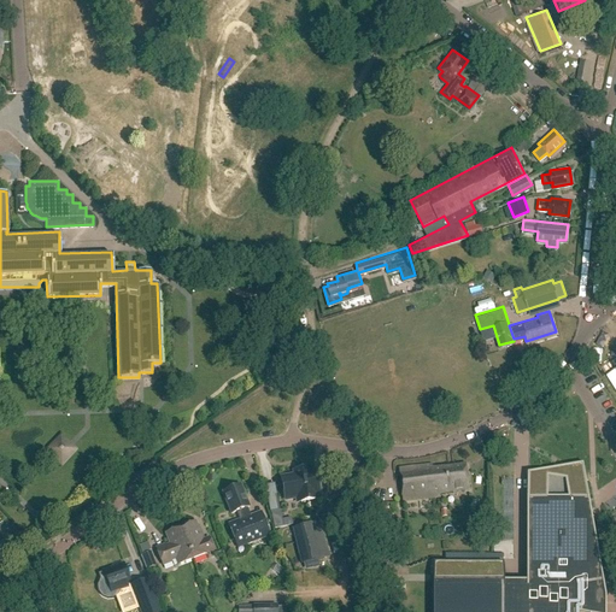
[(575,429),(575,421),(551,422),(552,430),(575,429)]
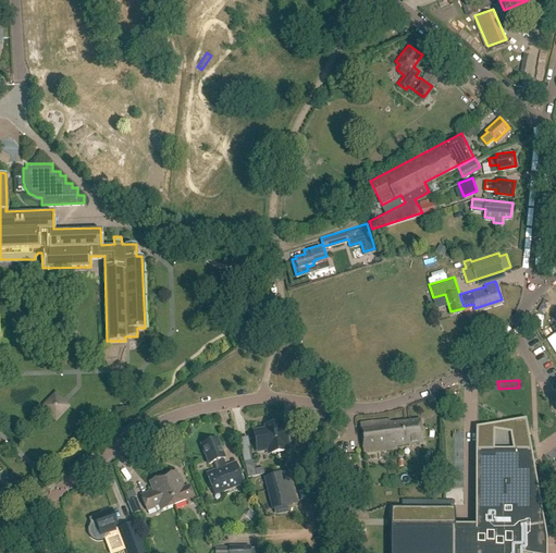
[(61,396),(53,389),(39,405),(54,419),(69,404),(64,400),(61,396)]
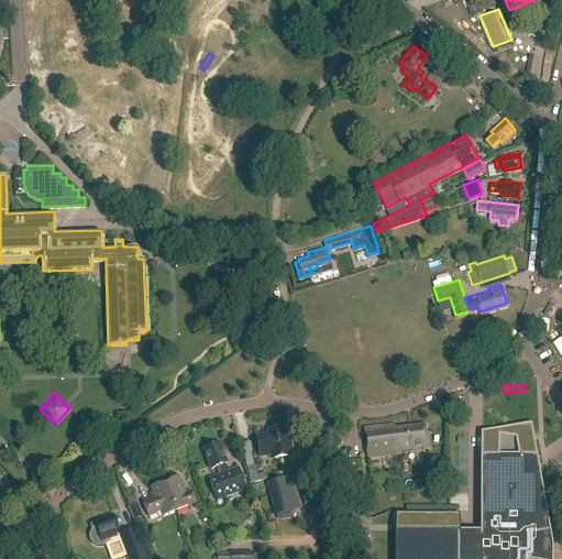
[(428,444),(425,422),(394,425),(393,422),(364,425),(367,455),(400,450),(400,448),(428,444)]
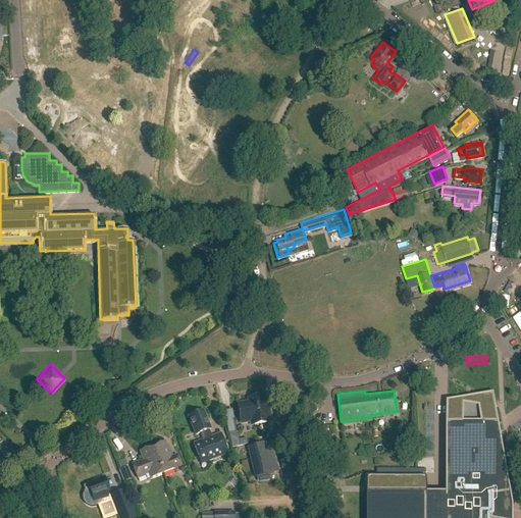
[(262,401),(261,394),(254,395),(259,419),(266,418),(266,415),(268,414),(268,412),(269,412),(268,406),(267,406),(266,400),(262,401)]
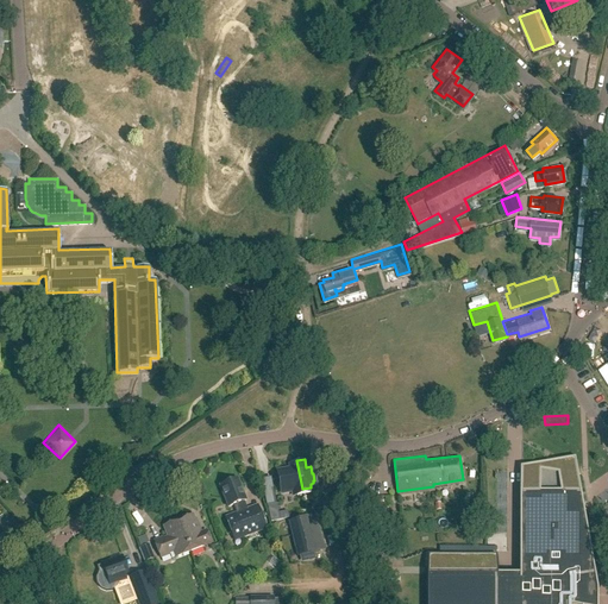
[(302,489),(296,460),(293,460),(294,464),(276,467),(279,479),(277,479),(279,488),(280,486),(281,489),(300,485),(301,489),(302,489)]
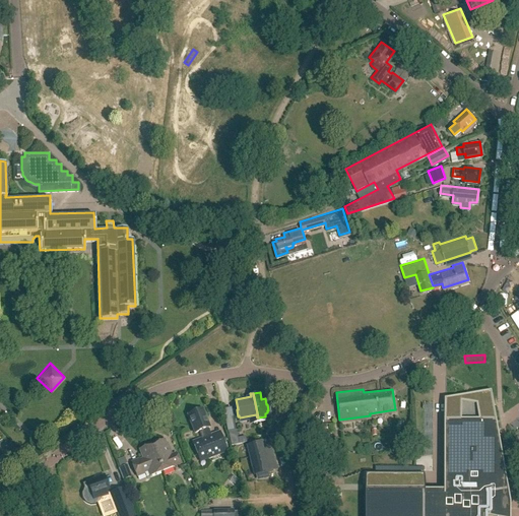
[(509,488),(508,485),(507,475),(495,404),(445,395),(445,488),(426,488),(425,478),(366,478),(366,515),(509,515),(506,515),(506,504),(506,489),(509,488)]
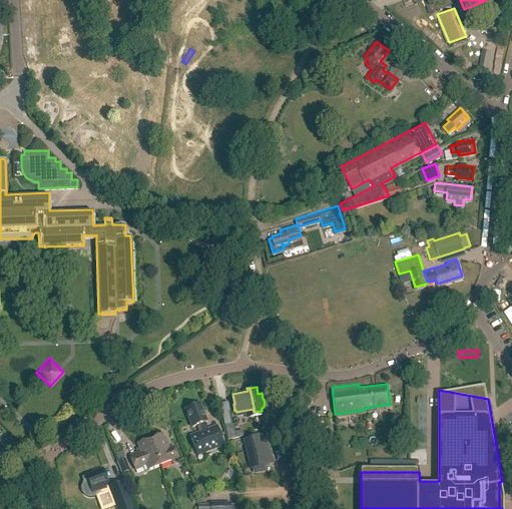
[(206,426),(203,419),(205,418),(198,401),(184,407),(191,424),(195,422),(198,429),(189,432),(196,453),(223,442),(218,430),(212,432),(209,425),(206,426)]
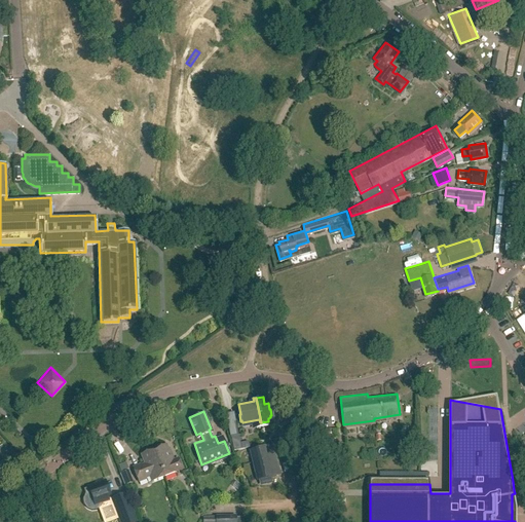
[(237,433),(229,434),(232,448),(240,446),(237,433)]
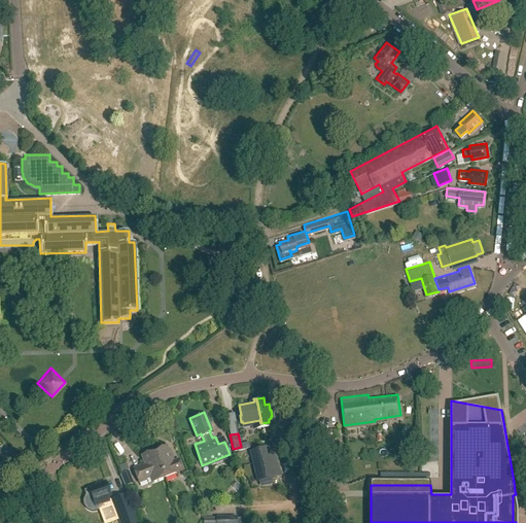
[(0,468),(11,460),(4,450),(5,449),(1,443),(0,444),(0,468)]
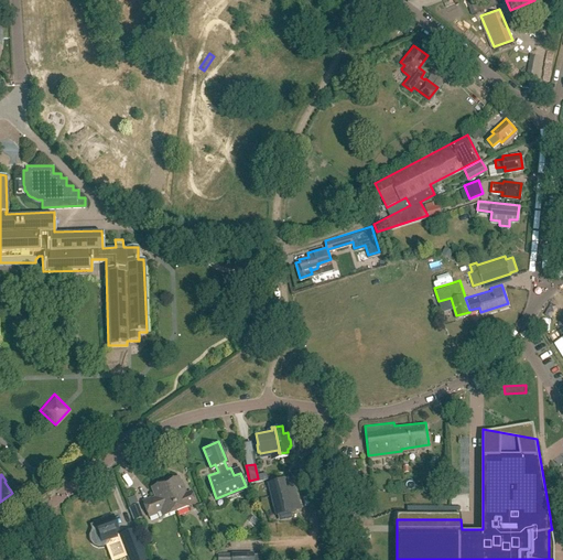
[(164,478),(175,507),(188,503),(188,502),(194,499),(190,488),(184,491),(182,486),(183,485),(181,477),(179,477),(177,474),(164,478)]
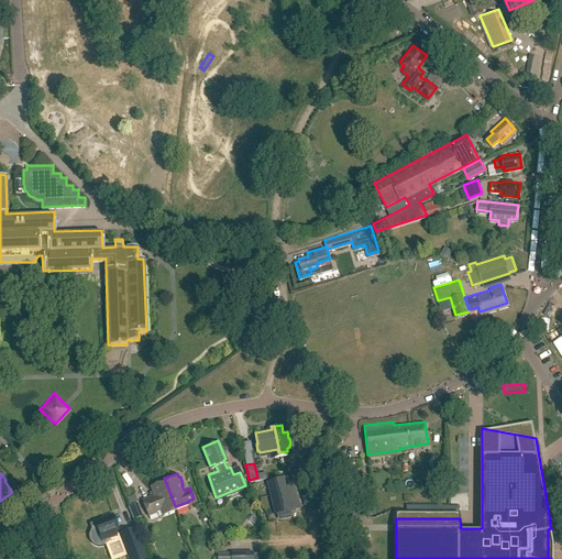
[(266,480),(274,512),(296,506),(288,474),(266,480)]
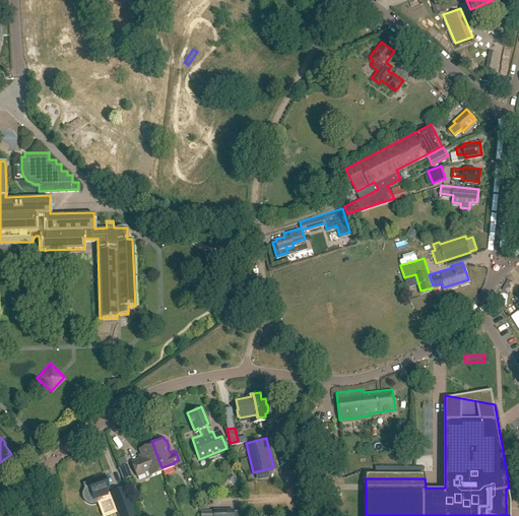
[(149,472),(161,467),(151,441),(139,446),(143,457),(139,459),(138,455),(131,458),(136,472),(143,469),(143,468),(147,467),(149,472)]
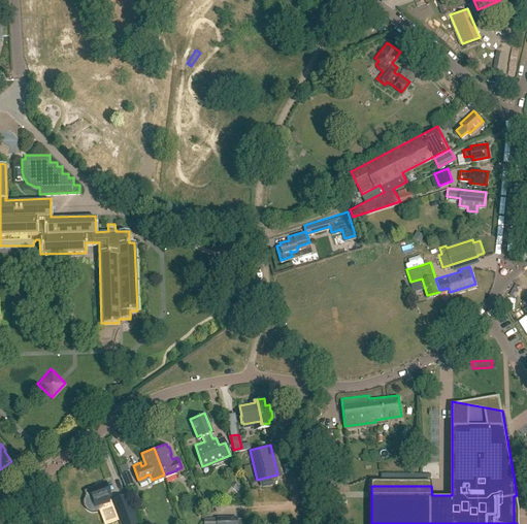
[(124,484),(132,481),(128,468),(120,471),(124,484)]
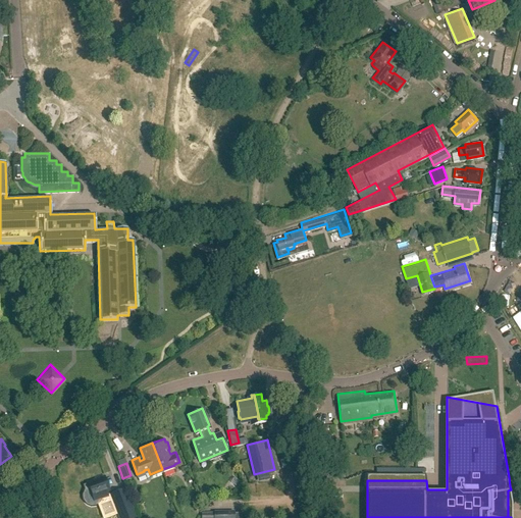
[(90,503),(96,503),(99,500),(101,498),(106,495),(104,488),(109,486),(104,474),(87,480),(88,482),(84,484),(85,486),(83,491),(83,497),(86,502),(90,503)]
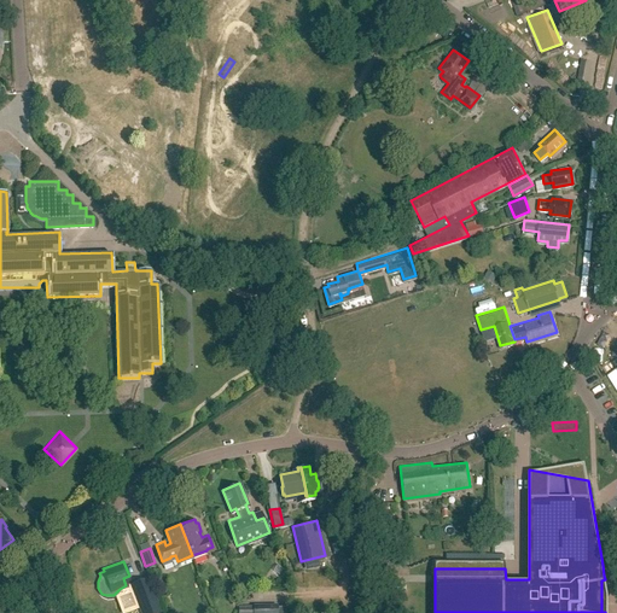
[(149,574),(129,582),(141,612),(150,612),(162,608),(149,574)]
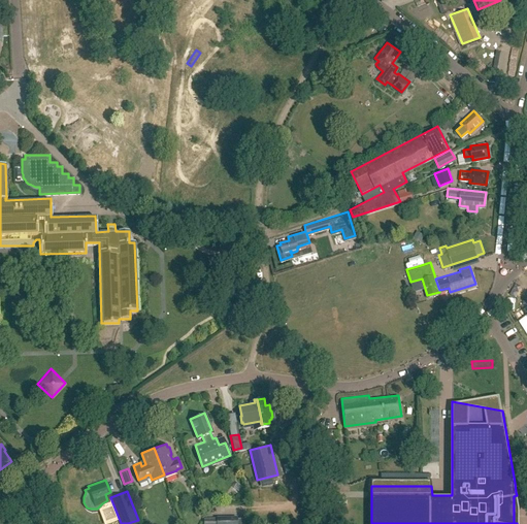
[(235,523),(236,514),(216,514),(216,516),(215,523),(235,523)]
